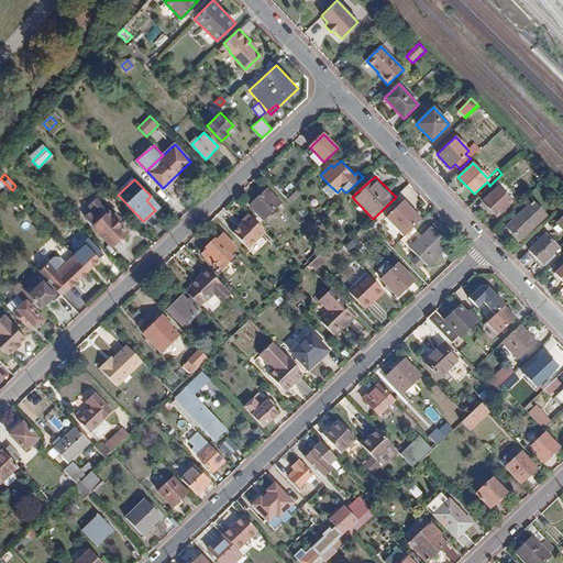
[(330,198),(338,192),(329,185),(323,190),(330,198)]
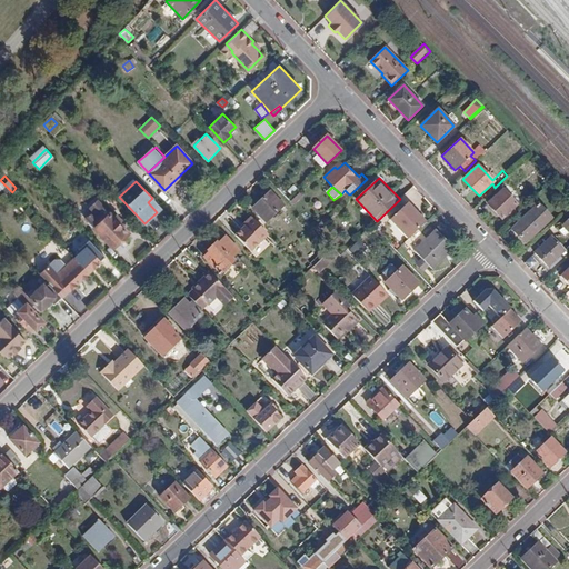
[(501,219),(517,205),(502,189),(487,203),(501,219)]
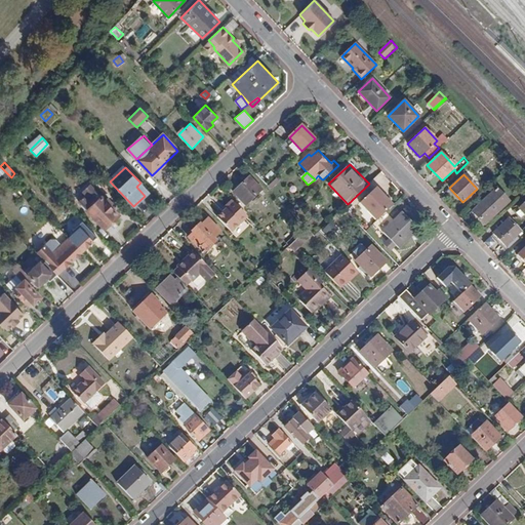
[(234,192),(246,205),(263,190),(250,176),(234,192)]
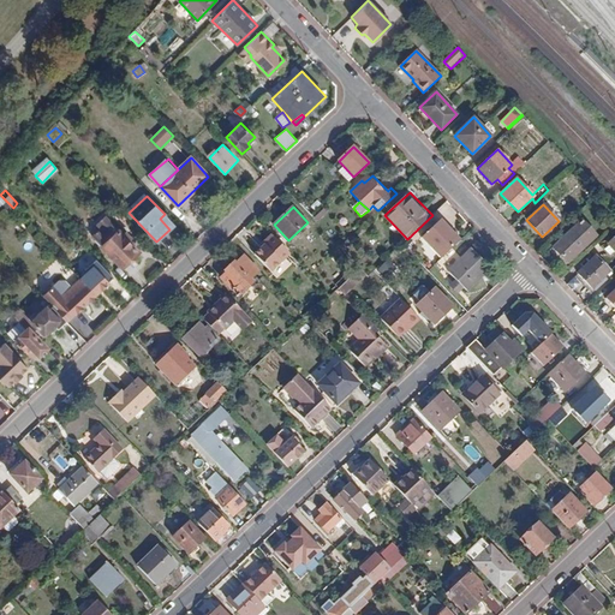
[(169,230),(174,225),(165,214),(160,219),(169,230)]
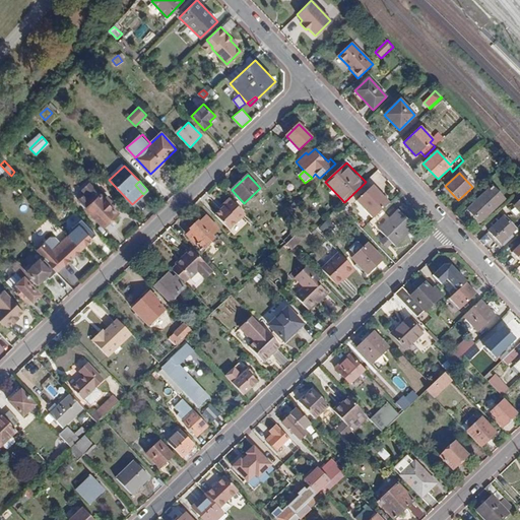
[(84,193),(77,200),(103,228),(119,213),(101,194),(100,194),(88,183),(81,190),(84,193)]
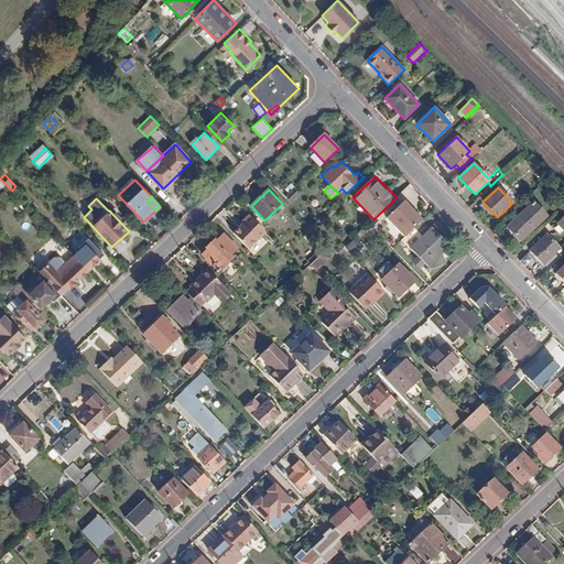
[(423,220),(404,202),(388,218),(405,237),(423,220)]
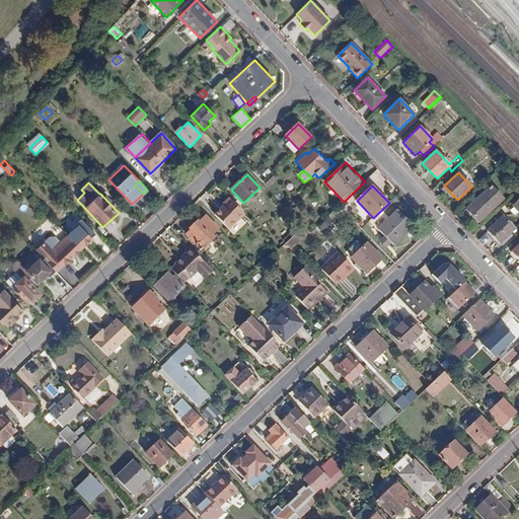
[(478,221),(503,199),(491,186),(466,208),(478,221)]
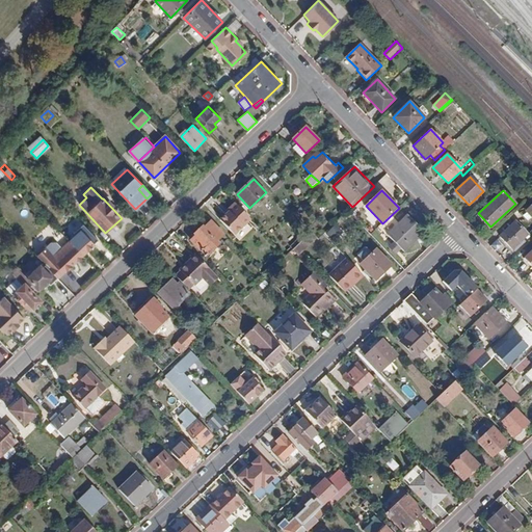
[(251,219),(235,203),(230,208),(231,210),(227,214),(220,219),(235,235),(251,219)]
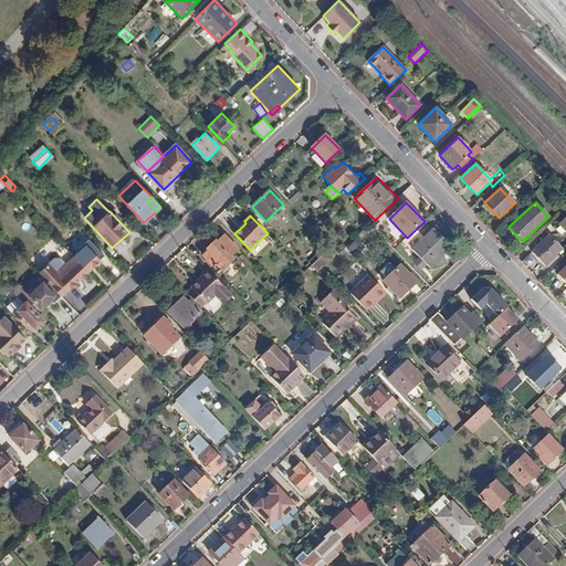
[(412,250),(420,258),(427,265),(429,266),(451,247),(435,229),(412,250)]
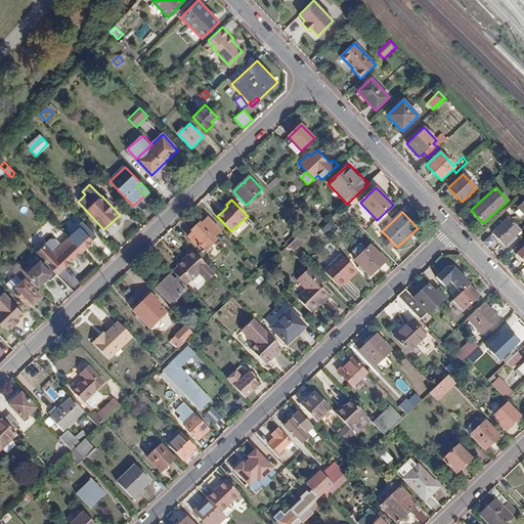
[(521,230),(508,217),(491,231),(506,249),(517,238),(515,235),(521,230)]
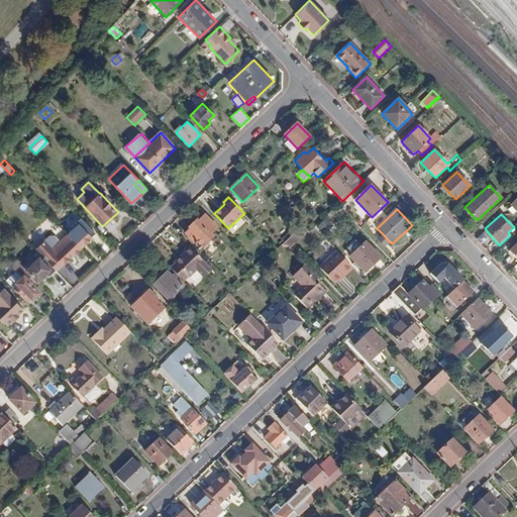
[(212,236),(210,234),(217,227),(205,215),(199,221),(197,220),(189,227),(191,229),(187,234),(200,248),(212,236)]
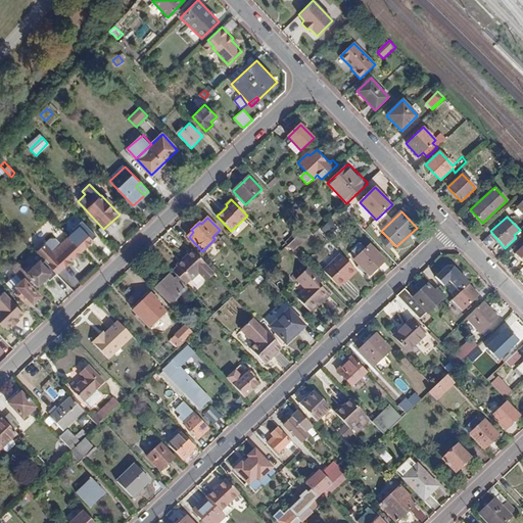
[(332,220),(326,225),(325,223),(319,229),(323,233),(329,228),(334,233),(340,228),(332,220)]
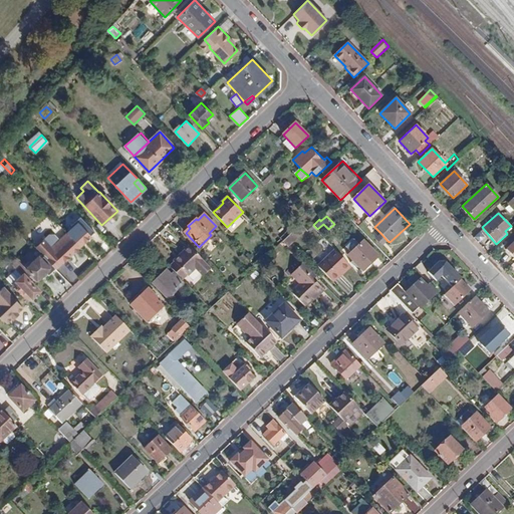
[(75,228),(73,226),(66,232),(72,238),(80,246),(94,233),(81,218),(77,222),(79,225),(75,228)]
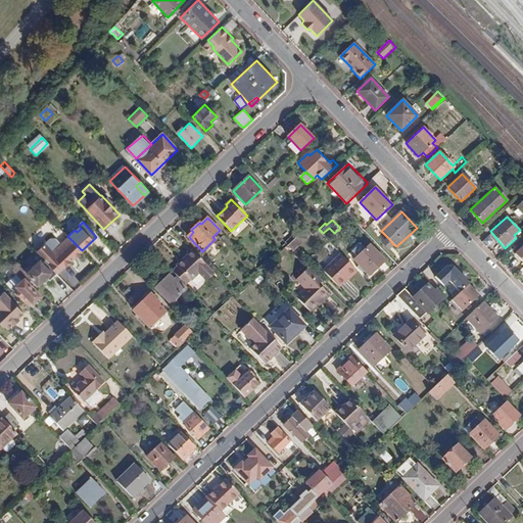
[(505,248),(490,231),(487,234),(503,250),(505,248)]
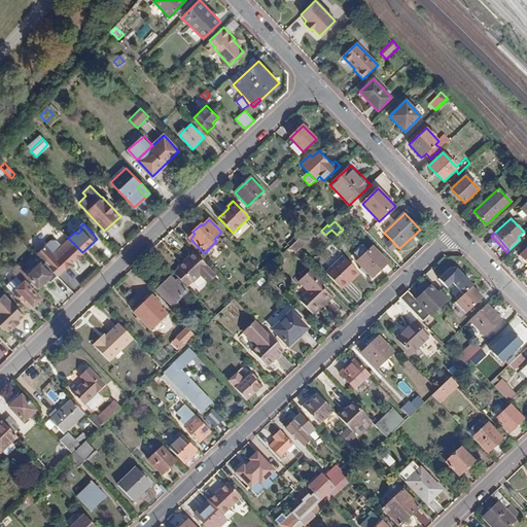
[(304,236),(290,247),(296,253),(309,241),(304,236)]
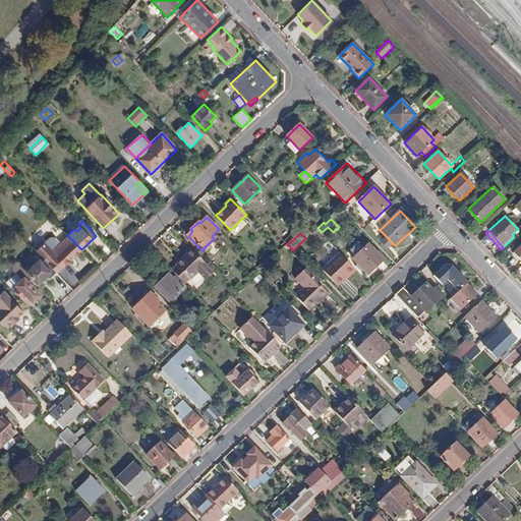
[(44,243),(37,251),(38,252),(44,258),(57,273),(81,249),(73,241),(67,235),(60,243),(54,238),(50,238),(44,243)]
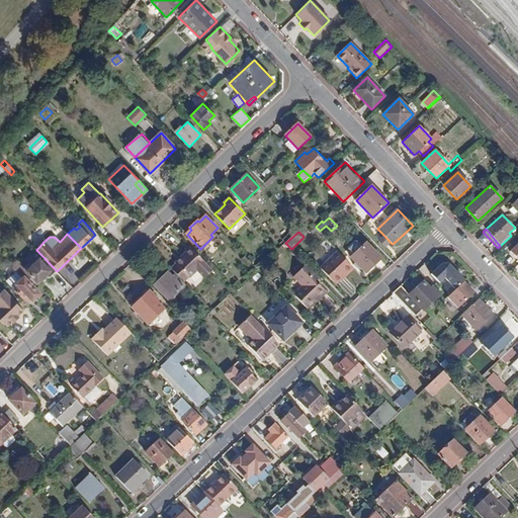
[(377,241),(385,248),(391,243),(384,236),(377,241)]
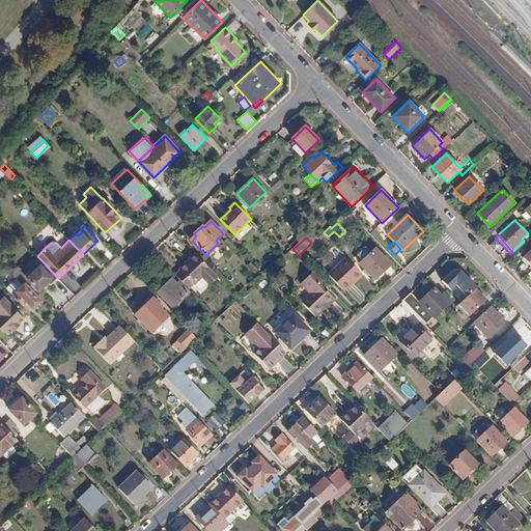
[(360,264),(374,280),(391,263),(376,249),(360,264)]
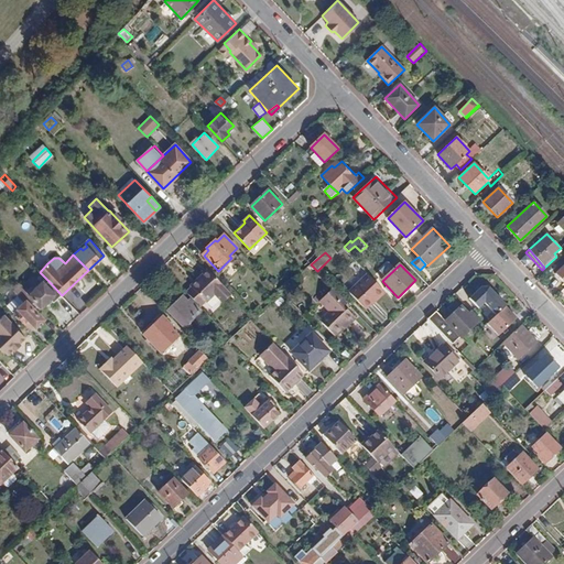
[(215,295),(223,303),(231,294),(207,269),(196,279),(199,283),(194,289),(206,302),(215,295)]
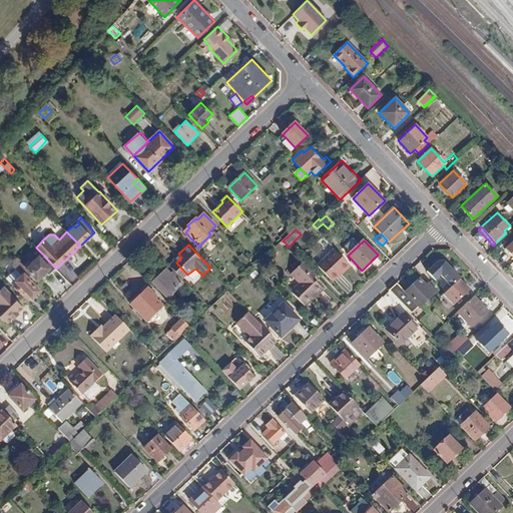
[(318,266),(332,281),(349,265),(334,249),(318,266)]
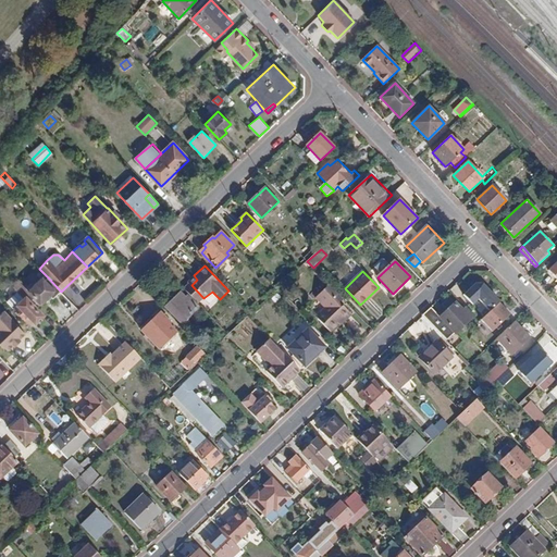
[(194,275),(187,282),(189,284),(192,285),(197,280),(194,275)]
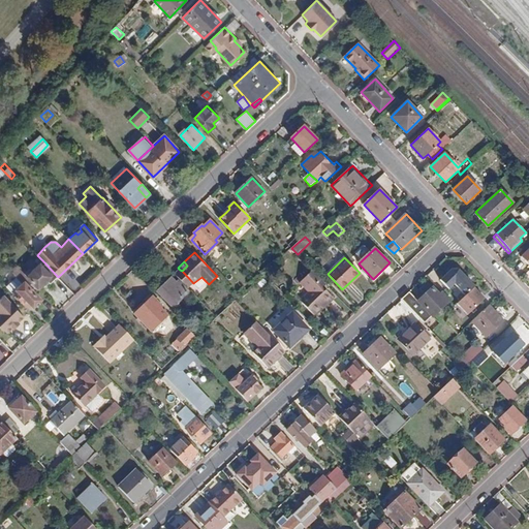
[(48,281),(51,284),(58,277),(44,262),(42,263),(40,262),(26,276),(38,289),(48,281)]
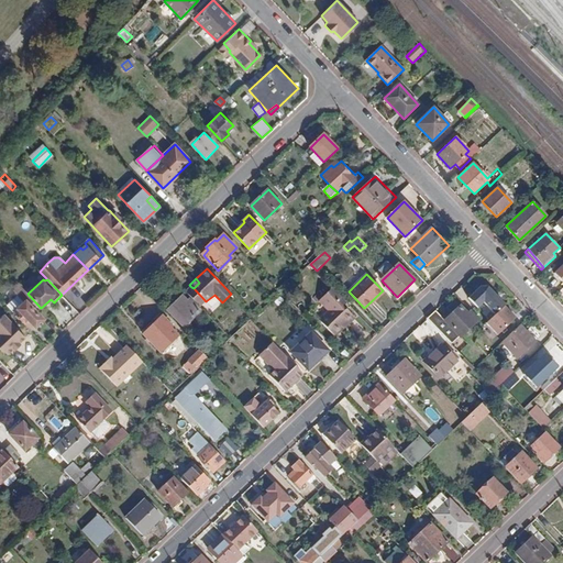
[(41,308),(28,294),(17,282),(10,287),(14,291),(3,302),(25,326),(30,321),(35,326),(43,319),(36,311),(41,308)]
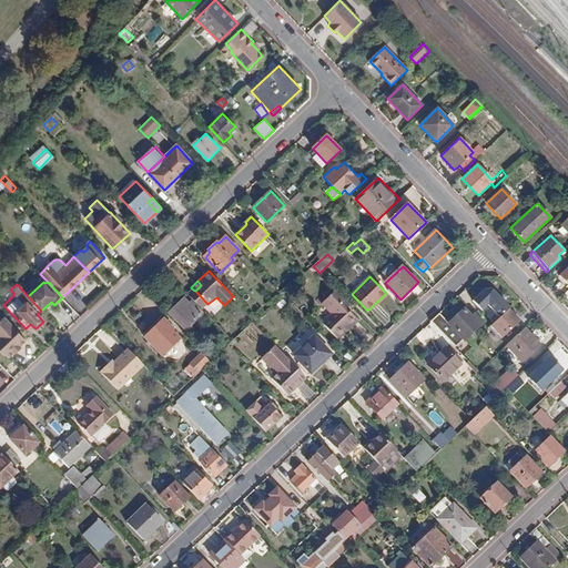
[(193,290),(188,294),(201,308),(208,304),(195,291),(193,290)]
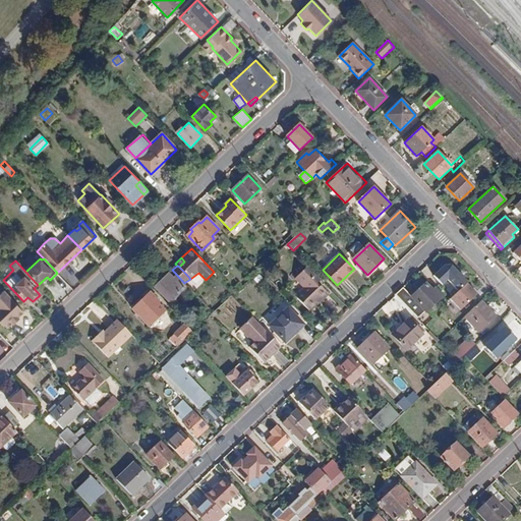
[(466,283),(467,283),(451,266),(444,266),(432,276),(442,285),(447,280),(458,292),(466,283)]
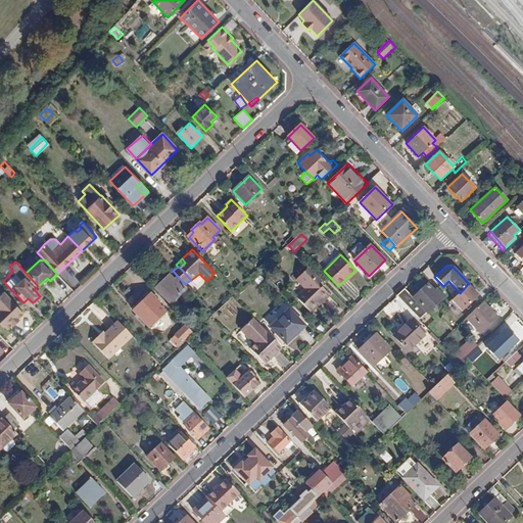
[(306,289),(296,298),(310,312),(321,300),(323,302),(329,296),(315,281),(319,277),(310,268),(297,279),(306,289)]
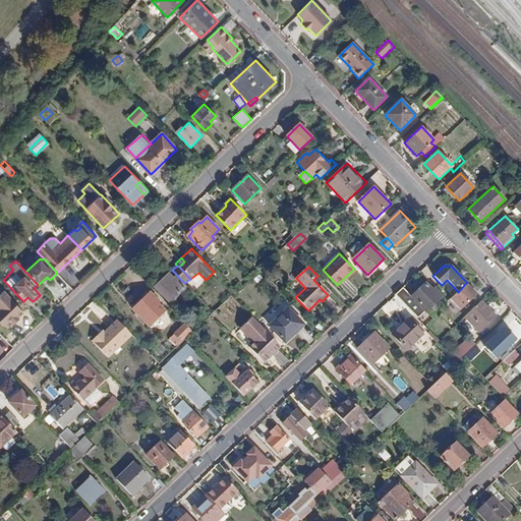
[(156,287),(170,302),(185,288),(170,273),(156,287)]
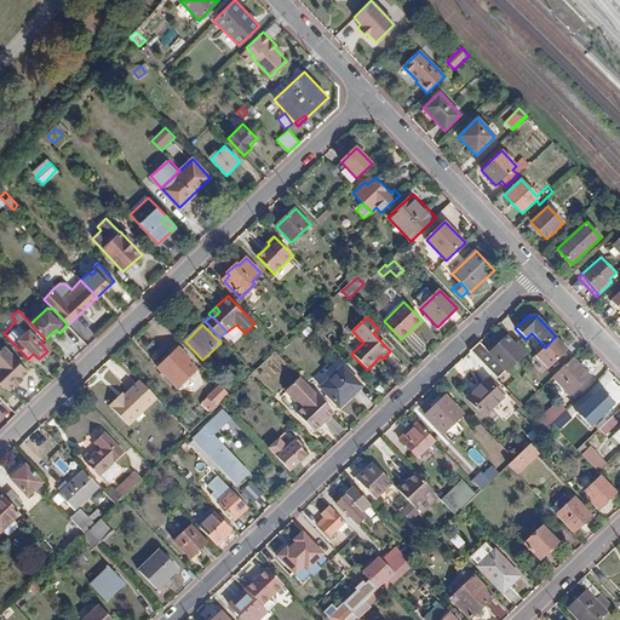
[(517,343),(515,346),(499,331),(491,339),(498,346),(489,354),(506,369),(506,371),(526,352),(517,343)]
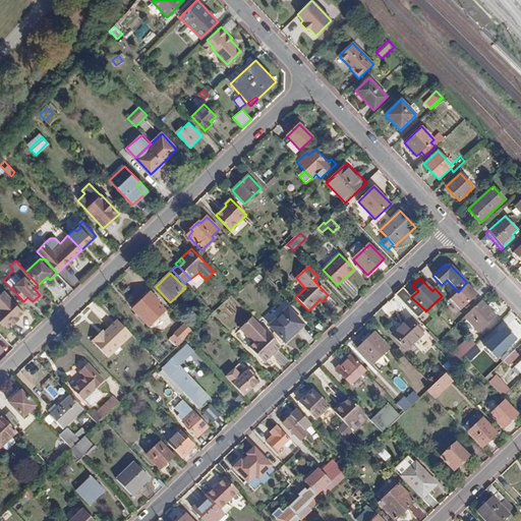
[(477,294),(466,283),(458,292),(450,299),(461,310),(477,294)]
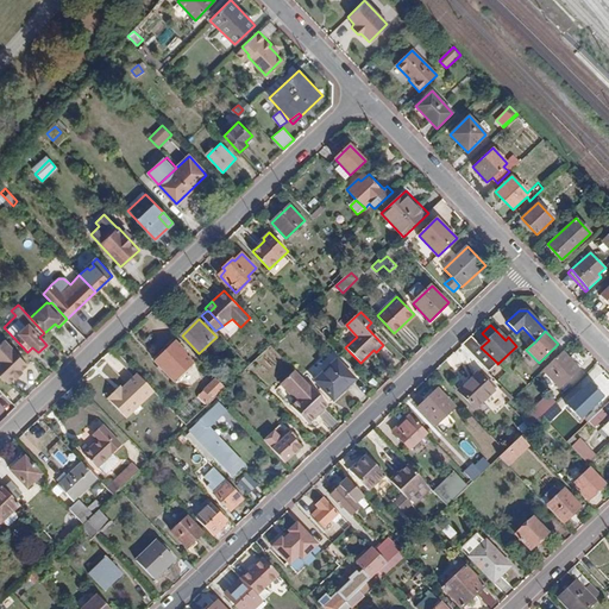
[(488,372),(497,363),(481,347),(471,337),(462,345),(488,372)]
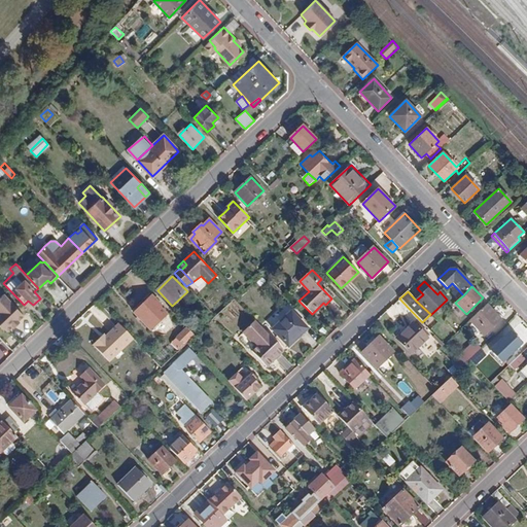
[(0,324),(7,332),(13,327),(15,328),(21,323),(20,322),(25,316),(4,294),(0,297),(0,324)]
